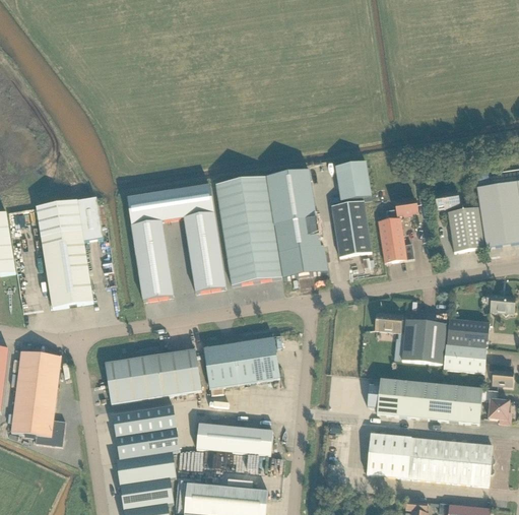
[(366,161),(334,166),(340,199),(372,194),(366,161)]
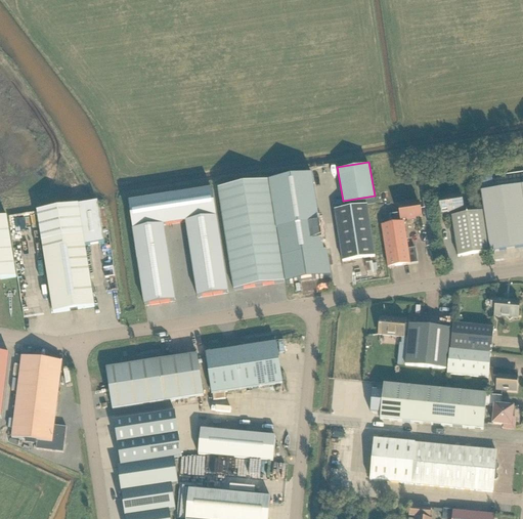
[(311,170),(269,177),(276,226),(318,219),(311,170)]
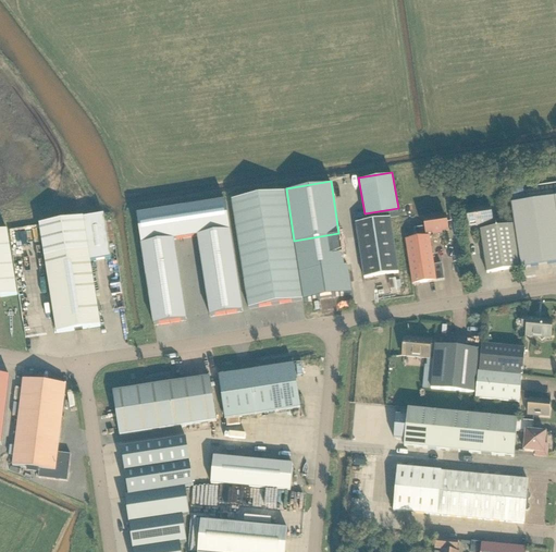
[(285,188),(231,196),(248,305),(301,296),(285,188)]
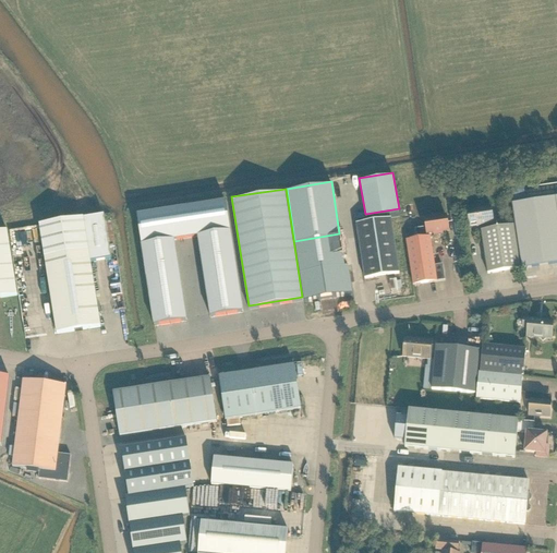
[(556,192),(511,200),(521,264),(556,259),(556,192)]
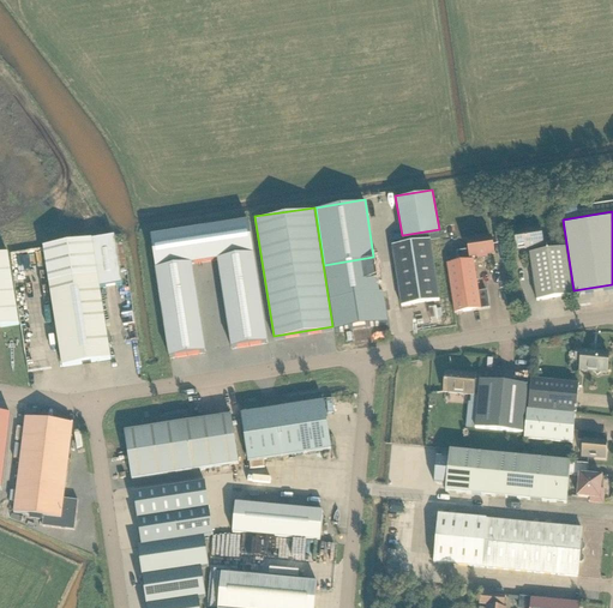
[(247,217),(199,226),(204,258),(217,256),(253,250),(247,217)]
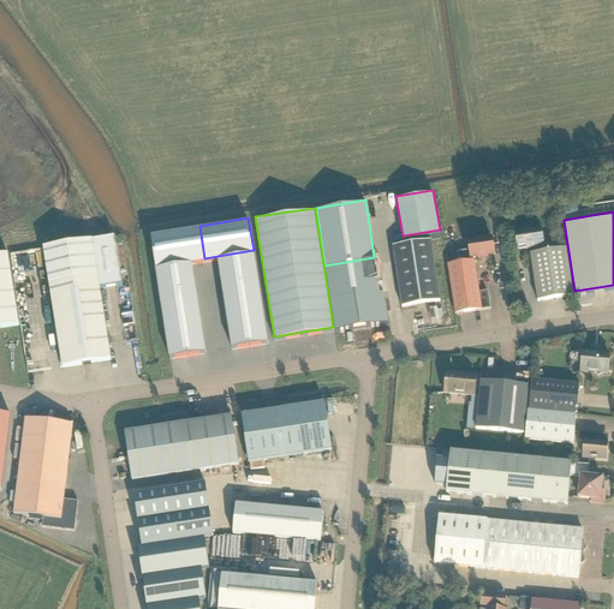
[(531,249),(542,248),(541,243),(543,243),(540,224),(514,227),(517,244),(525,243),(525,244),(531,244),(531,249)]
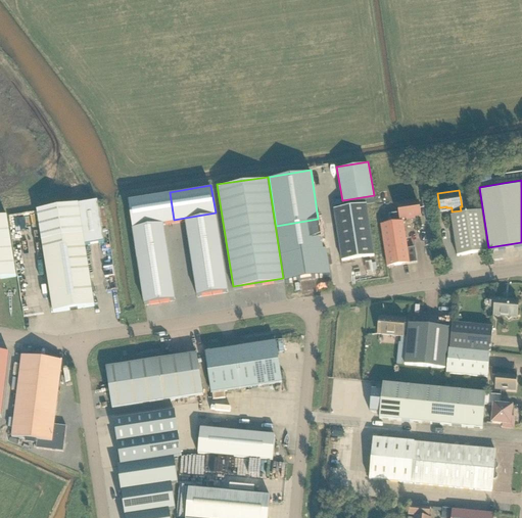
[(170,192),(128,198),(132,226),(162,221),(174,220),(170,192)]
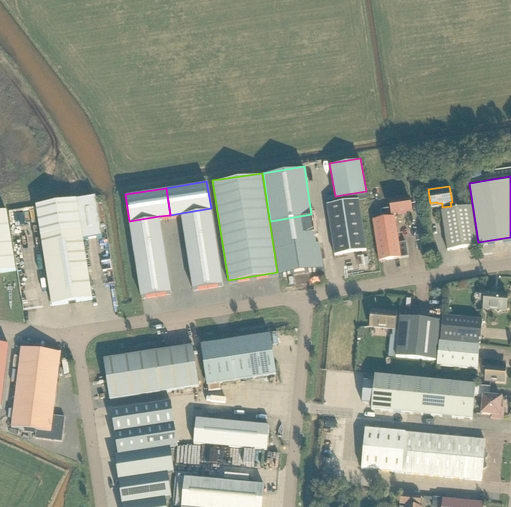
[(76,196),(36,202),(52,302),(92,296),(83,237),(101,233),(95,193),(76,196)]
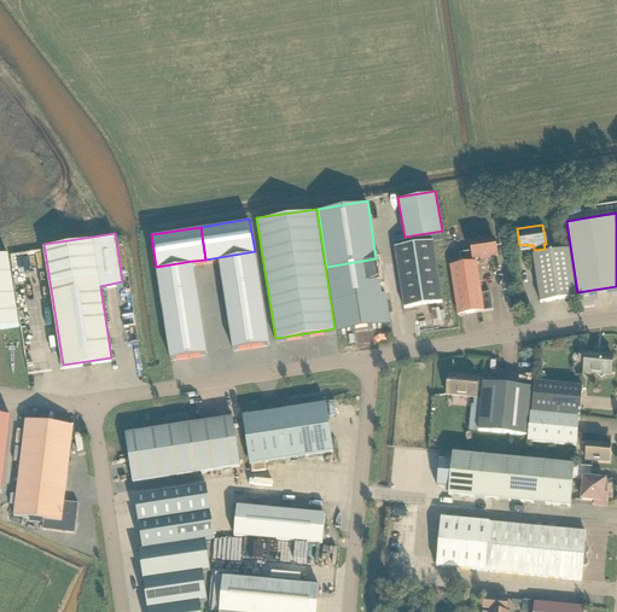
[(460,260),(473,258),(473,255),(479,254),(481,256),(489,255),(488,250),(495,249),(494,234),(492,235),(492,233),(478,234),(478,237),(470,238),(471,248),(459,249),(460,260)]
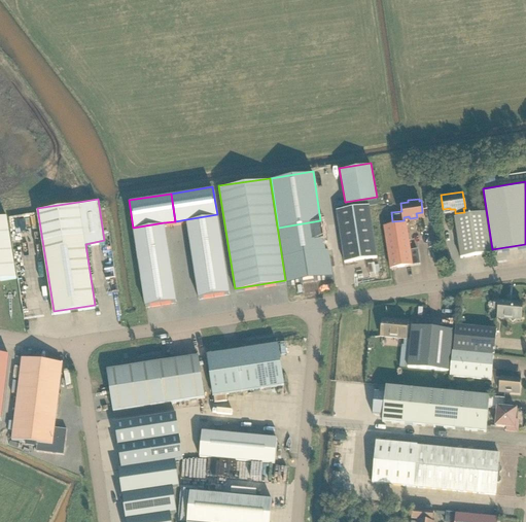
[(369,203),(336,208),(344,259),(376,254),(369,203)]
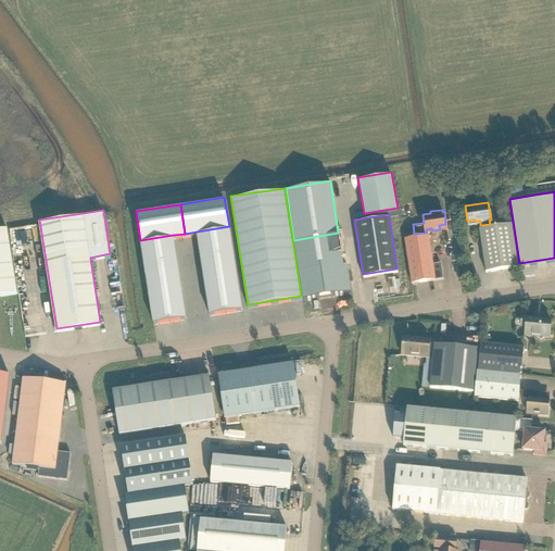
[(480,225),(479,226),(486,268),(517,264),(511,221),(490,224),(480,225)]
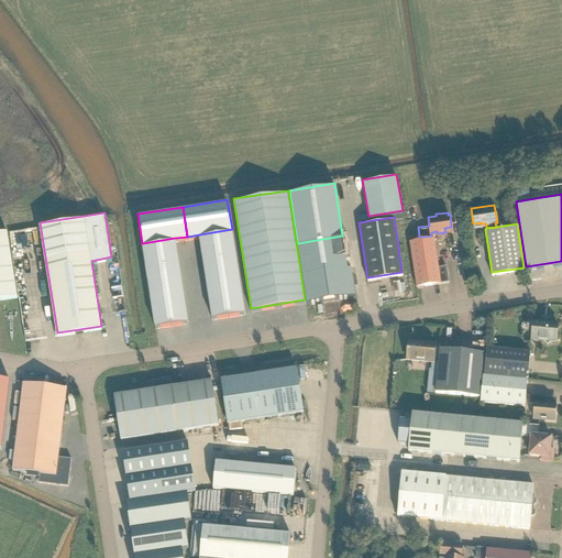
[(7,228),(0,229),(0,296),(17,294),(7,228)]
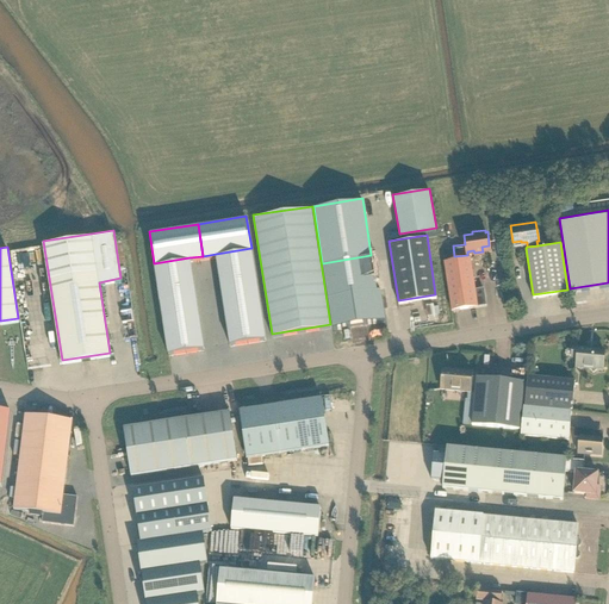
[(252,248),(216,254),(218,272),(254,266),(252,248)]
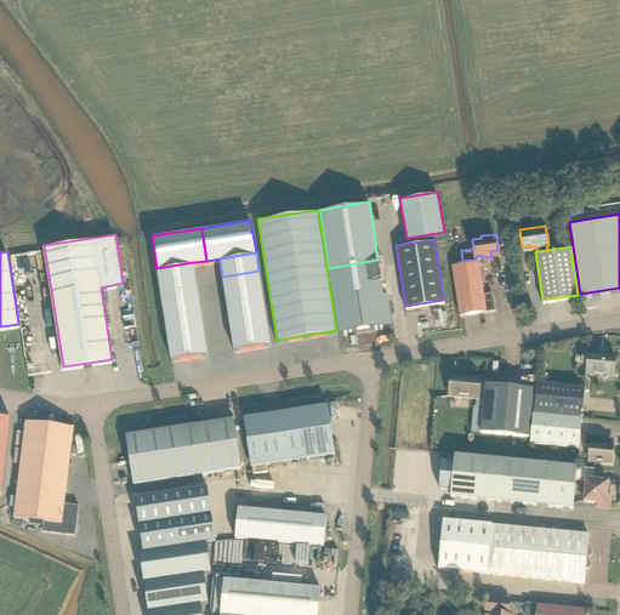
[(462,261),(451,263),(459,313),(485,308),(494,307),(491,290),(483,291),(478,258),(476,260),(462,261)]
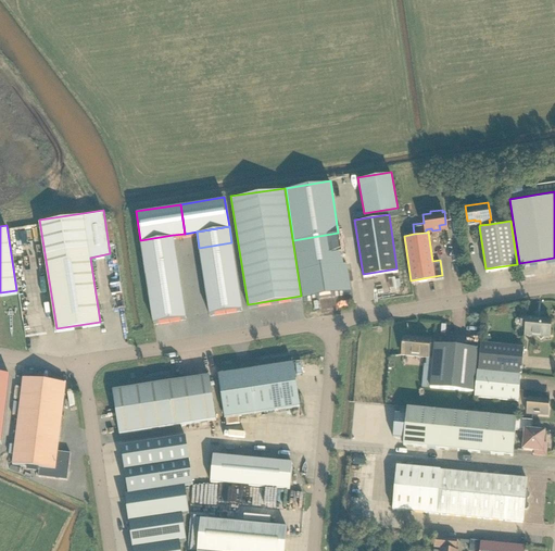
[(173,235),(140,240),(143,257),(175,251),(173,235)]
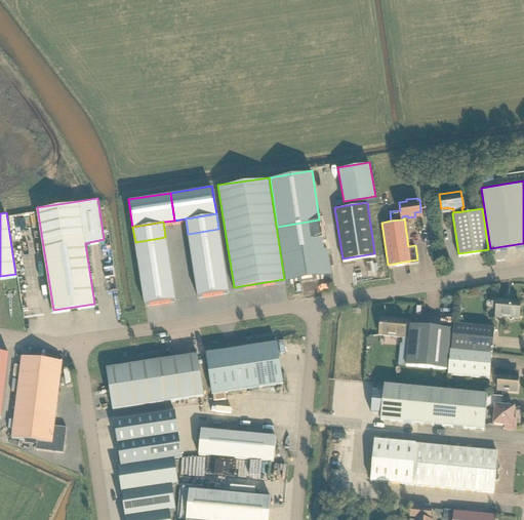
[(218,229),(188,234),(191,249),(220,244),(218,229)]
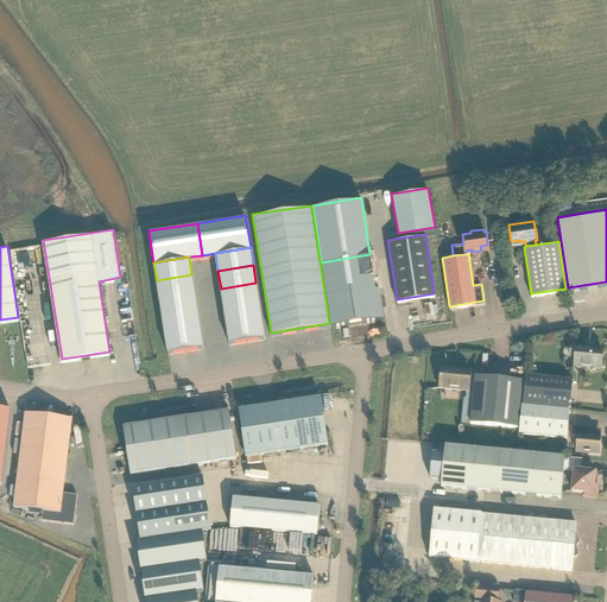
[(191,274),(157,280),(159,298),(195,292),(191,274)]
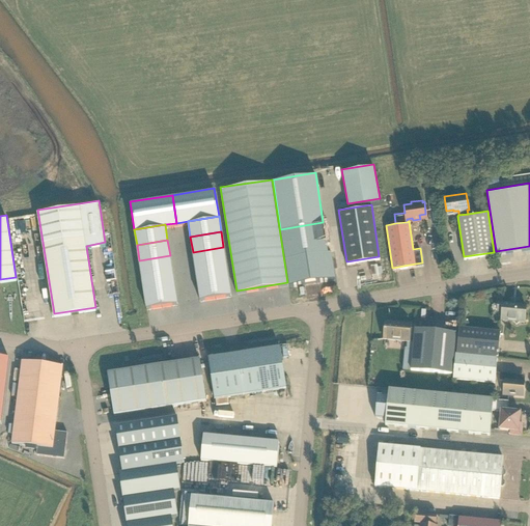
[(223,247),(193,252),(195,267),(211,265),(226,263),(223,247)]
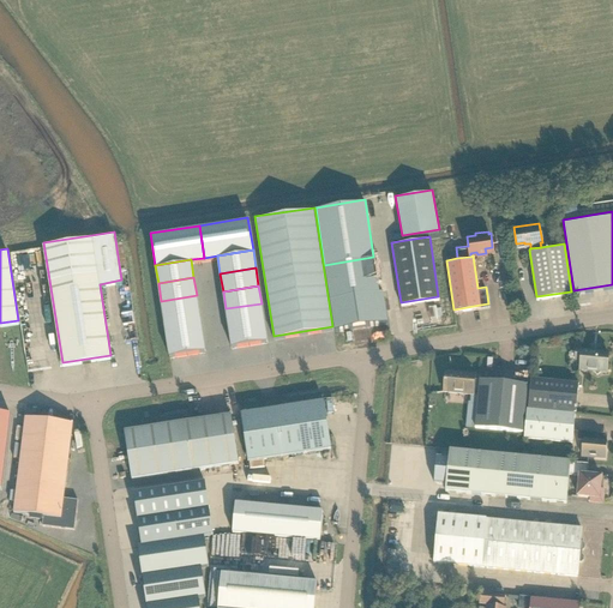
[(379,290),(329,298),(334,327),(386,319),(382,289),(379,290)]
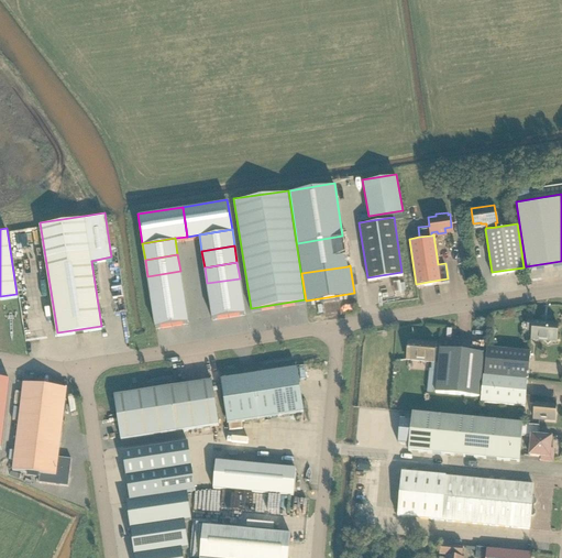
[(180,271),(147,276),(150,293),(166,290),(183,287),(180,271)]
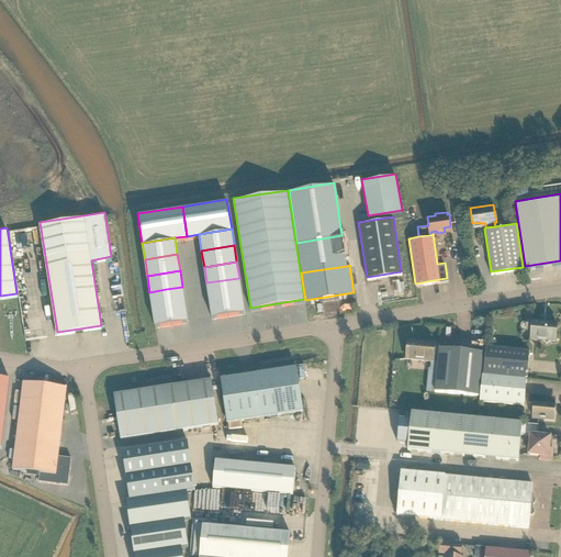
[(239,278),(223,280),(227,313),(244,310),(239,278)]
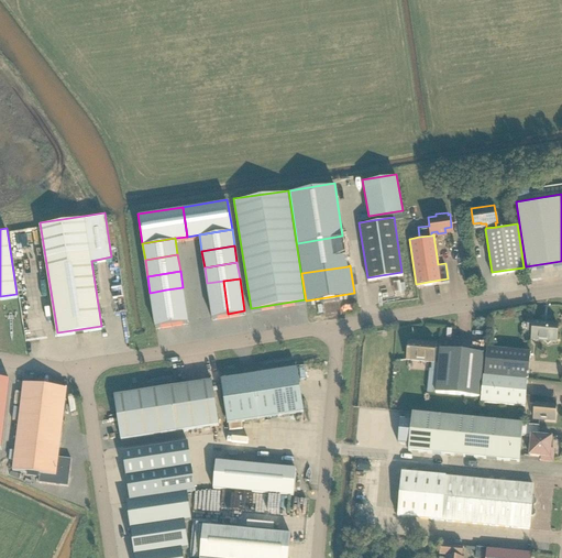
[(223,281),(207,283),(212,316),(228,314),(223,281)]
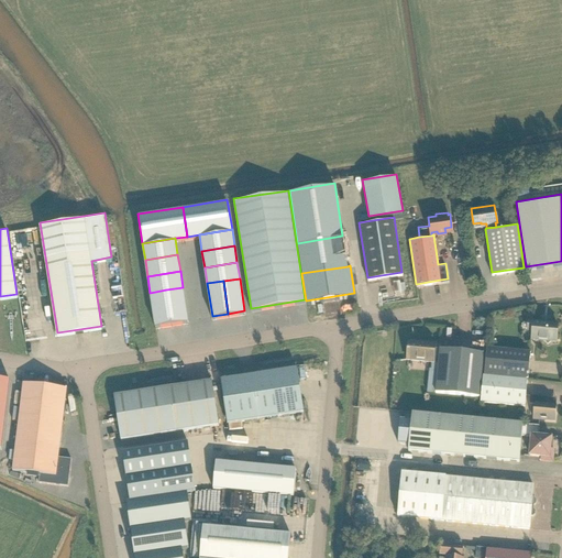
[(183,287),(166,290),(172,323),(188,320),(183,287)]
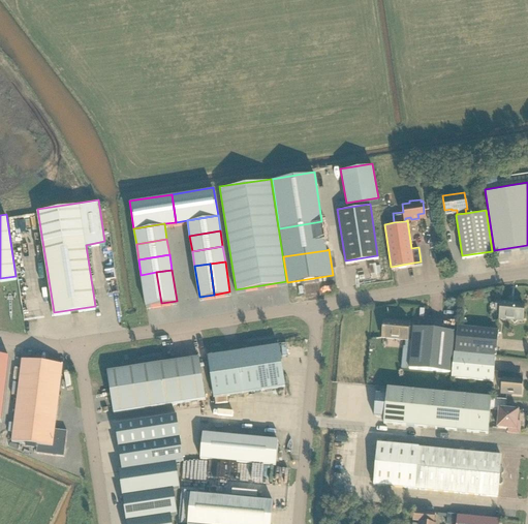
[(156,272),(141,275),(146,305),(161,303),(156,272)]
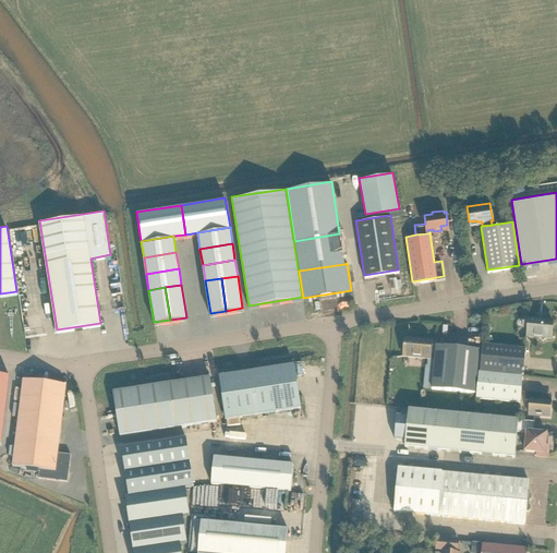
[(523,315),(522,324),(528,324),(527,333),(539,334),(542,337),(546,334),(551,335),(552,319),(523,315)]
